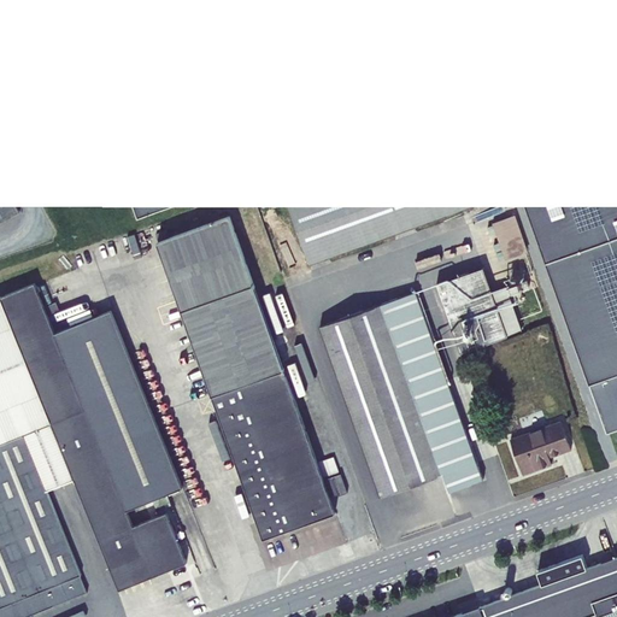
[(403,82),(378,13),(311,39),(297,0),(60,0),(139,217),(424,115),(425,118),(434,116),(433,111),(486,92),(607,432),(616,427),(616,0),(547,25),(539,0),(415,0),(438,65),(418,72),(419,76),(403,82)]
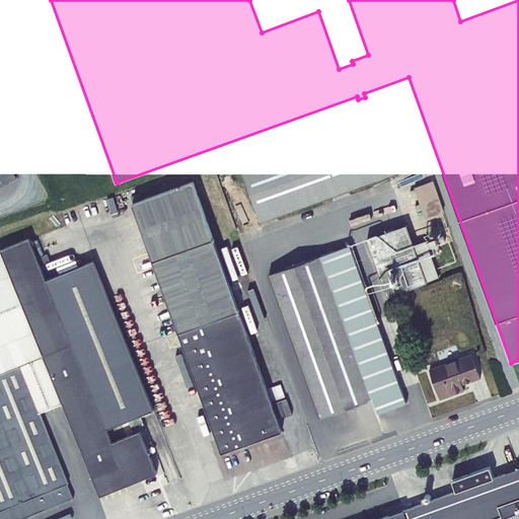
[(281,0),(249,0),(262,32),(290,22),(281,0)]
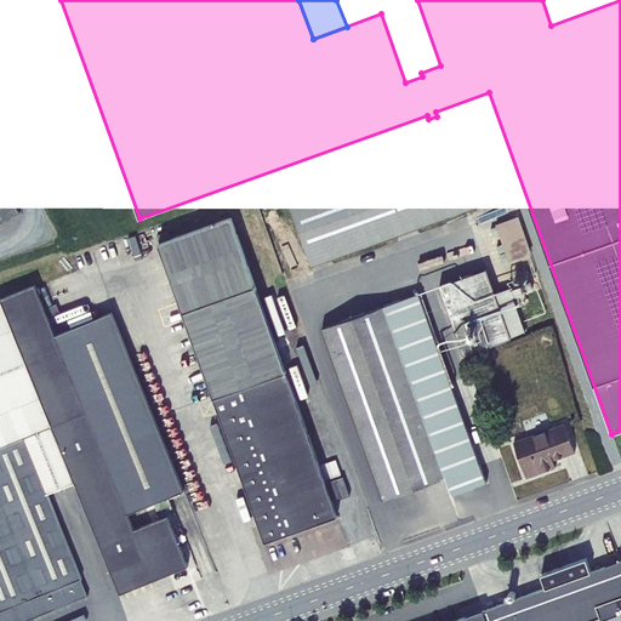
[(440,66),(417,0),(381,13),(405,83),(422,77),(421,73),(440,66)]
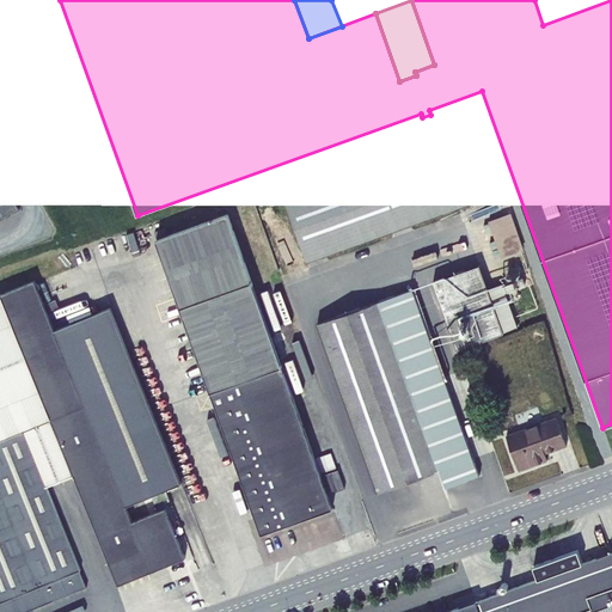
[(563,0),(544,0),(551,19),(568,13),(563,0)]
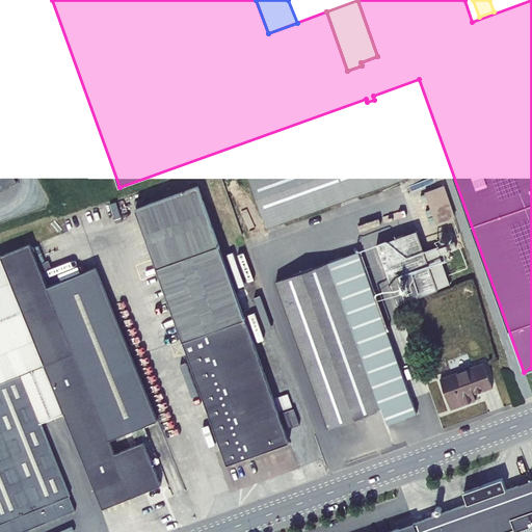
[(502,8),(505,9),(508,8),(510,7),(512,6),(514,4),(515,1),(515,0),(493,0),(494,2),(496,4),(497,6),(500,8),(502,8)]
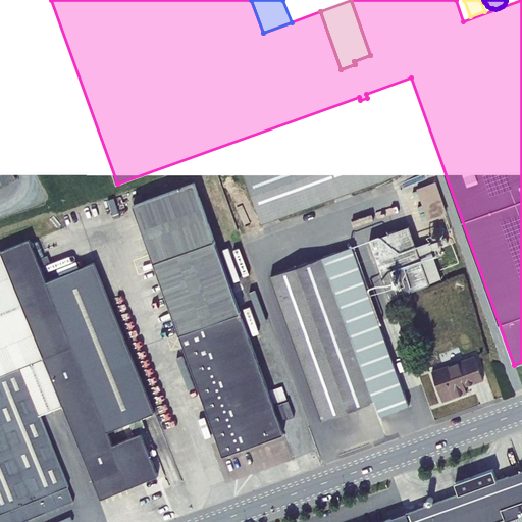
[(401,109),(242,166),(263,223),(421,166),(401,109)]
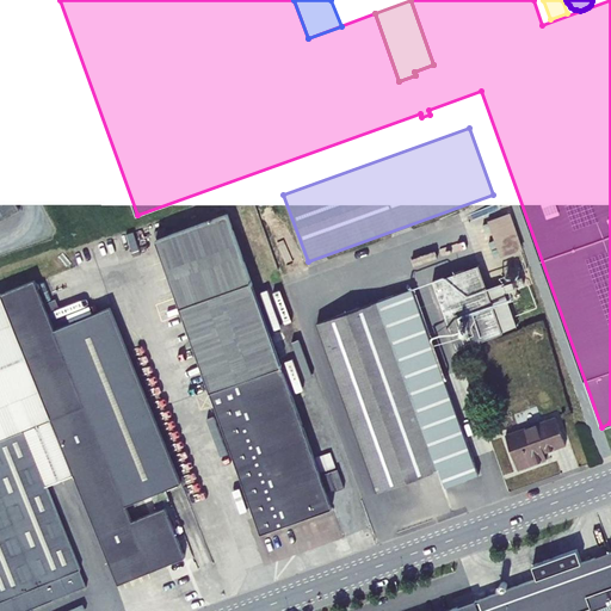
[(0,220),(19,210),(0,172),(0,220)]
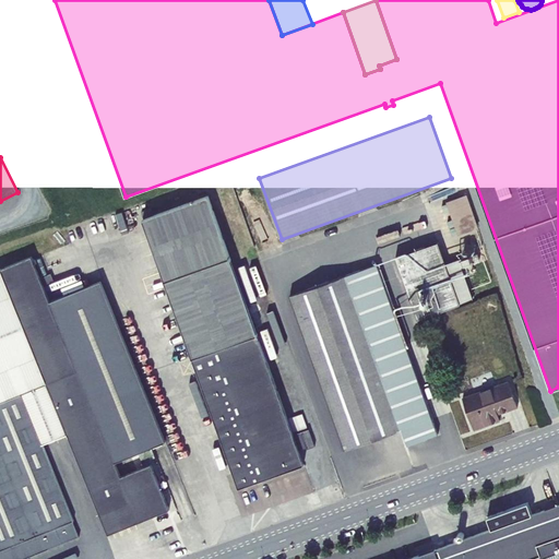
[(467,194),(447,202),(458,235),(478,227),(467,194)]
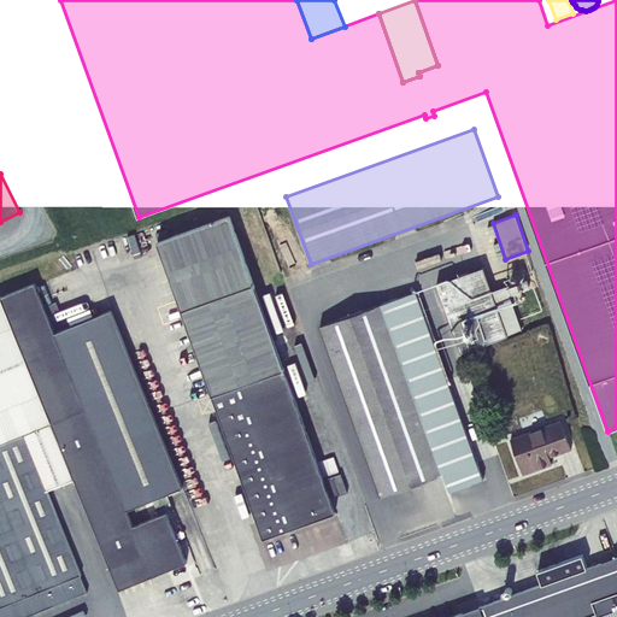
[(230,216),(158,242),(263,539),(335,512),(329,497),(338,493),(339,495),(347,493),(341,474),(323,480),(230,216)]
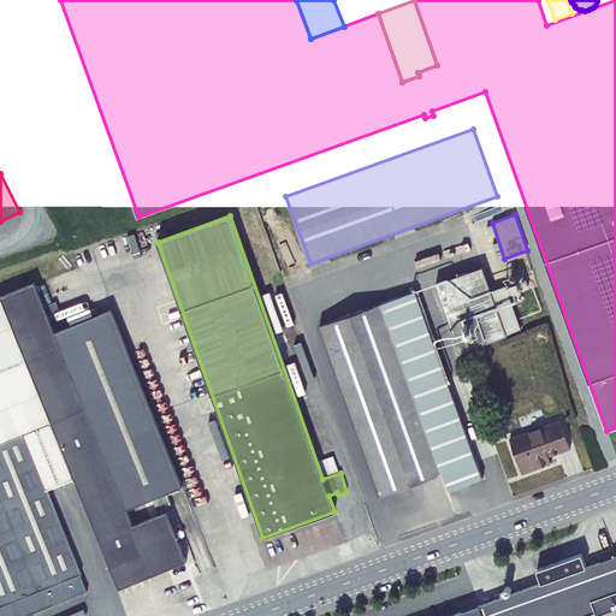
[(483,267),(436,284),(460,353),(521,329),(507,286),(491,292),(483,267)]
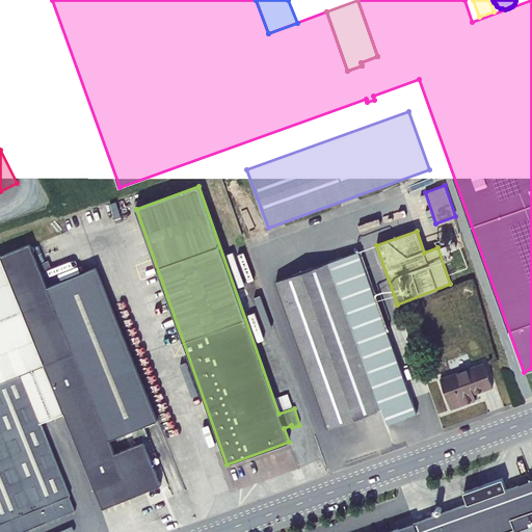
[(103,508),(161,484),(143,442),(115,453),(109,440),(48,288),(41,271),(51,267),(49,261),(38,265),(30,244),(0,256),(0,531),(21,531),(75,510),(70,496),(41,422),(64,413),(103,508)]
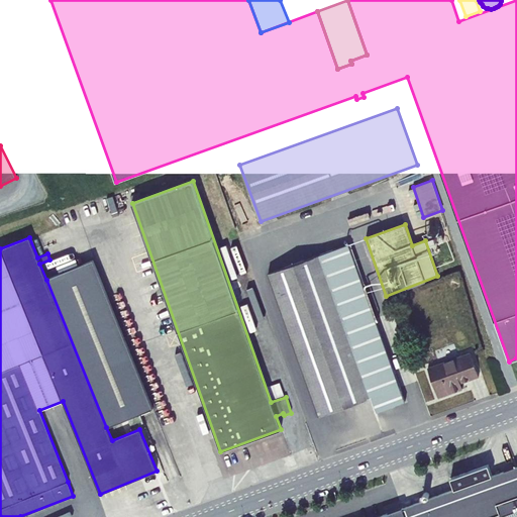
[(348,244),(268,273),(319,416),(372,397),(377,411),(405,401),(348,244)]
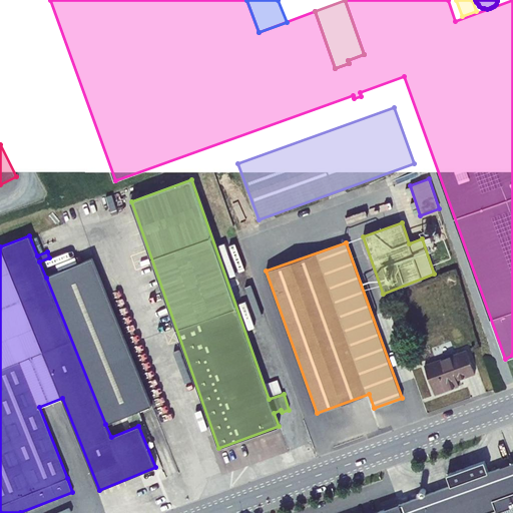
[(46,278),(105,424),(152,406),(92,258),(46,278)]
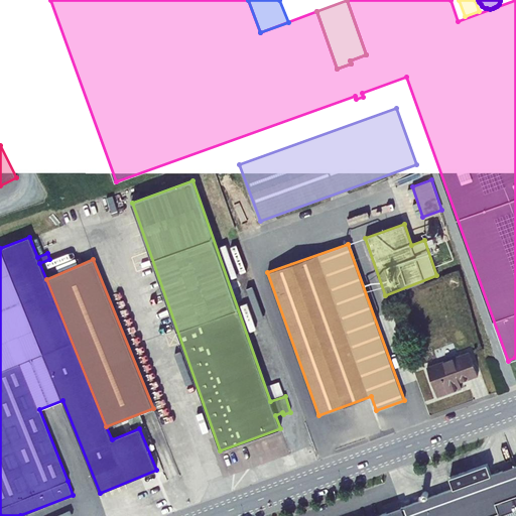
[(449,278),(448,286),(457,288),(459,280),(449,278)]
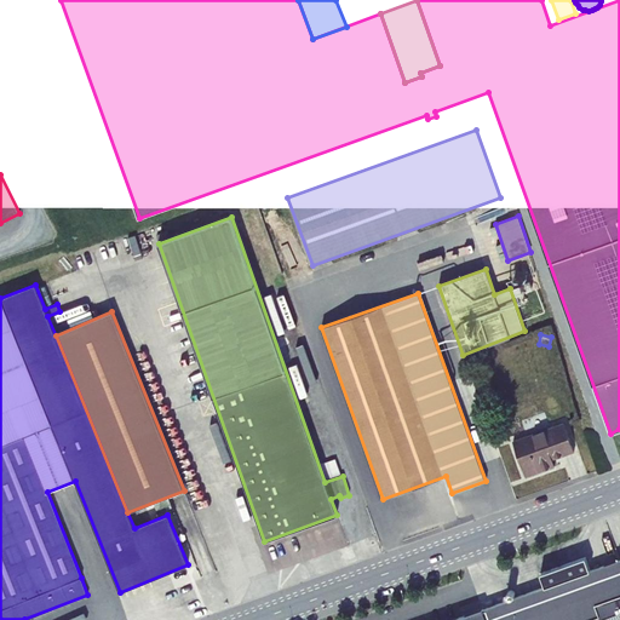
[(564,423),(512,441),(526,477),(555,466),(552,459),(574,451),(564,423)]
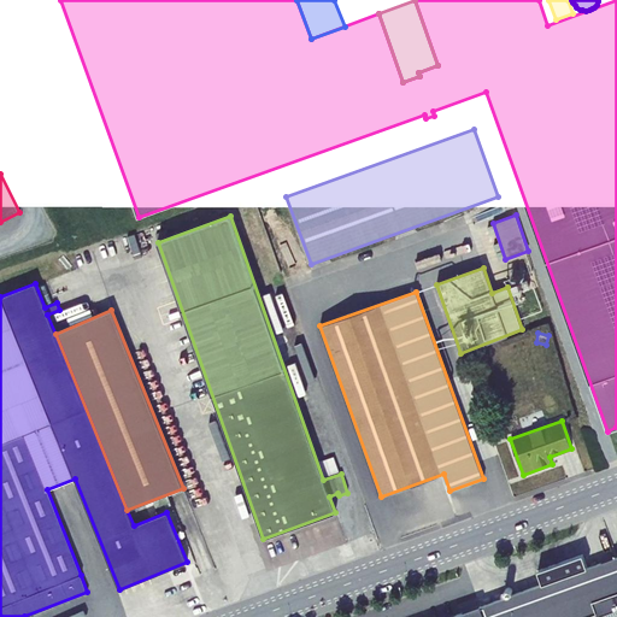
[(334,457),(318,462),(324,477),(339,471),(334,457)]
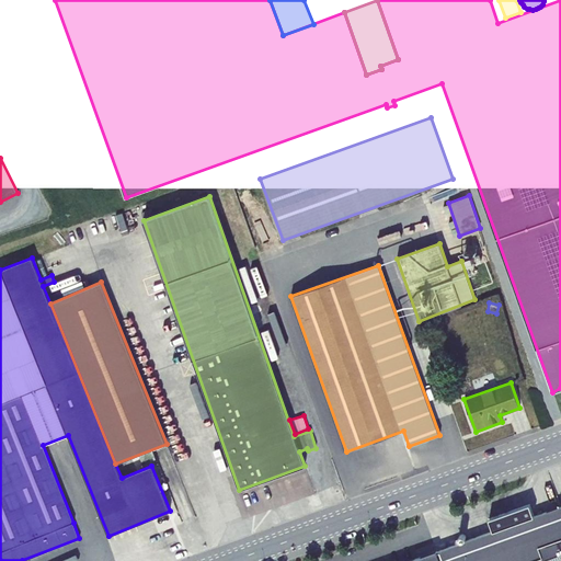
[(493,531),(409,560),(560,560),(560,506),(535,516),(529,503),(489,518),(493,531)]
